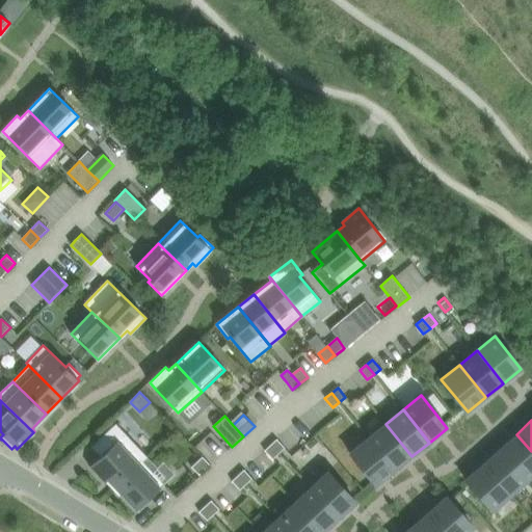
[(115,488),(143,462),(148,457),(115,424),(91,447),(101,457),(90,467),(105,483),(108,480),(115,488)]
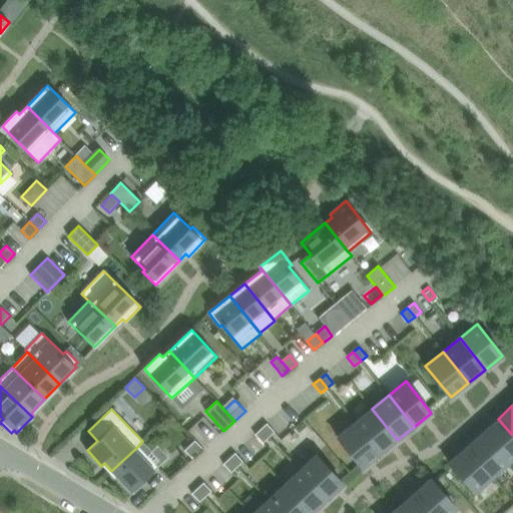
[(372,409),(354,423),(380,454),(397,440),(372,409)]
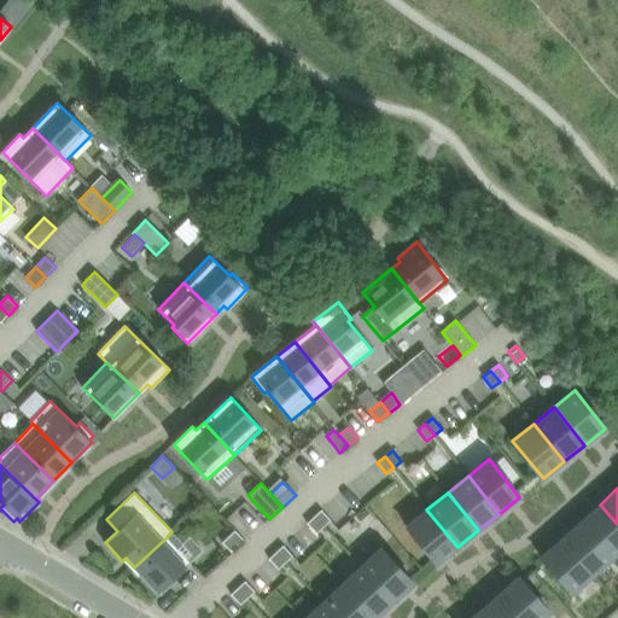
[(617,524),(600,505),(581,523),(612,559),(617,553),(617,524)]
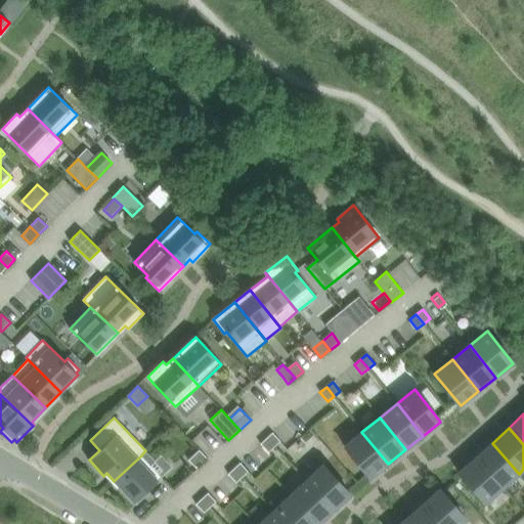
[(361,432),(344,446),(370,478),(388,464),(361,432)]
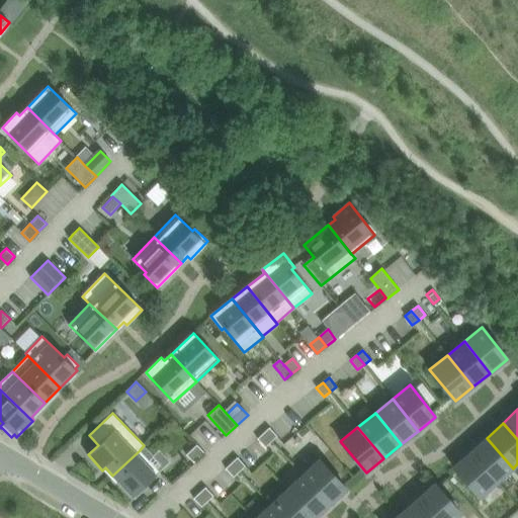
[(269,428),(263,433),(271,442),(277,436),(269,428)]
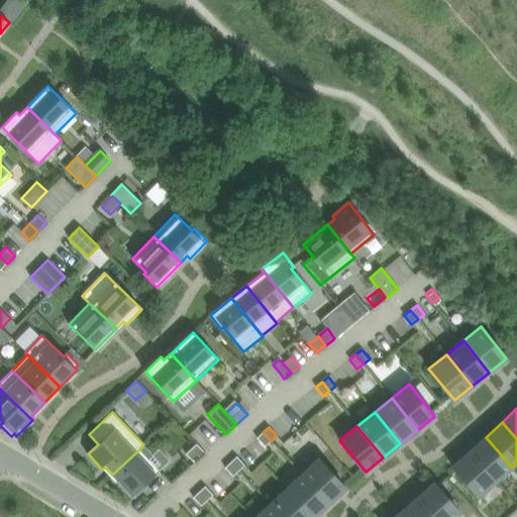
[(263,432),(256,438),(265,446),(271,441),(263,432)]
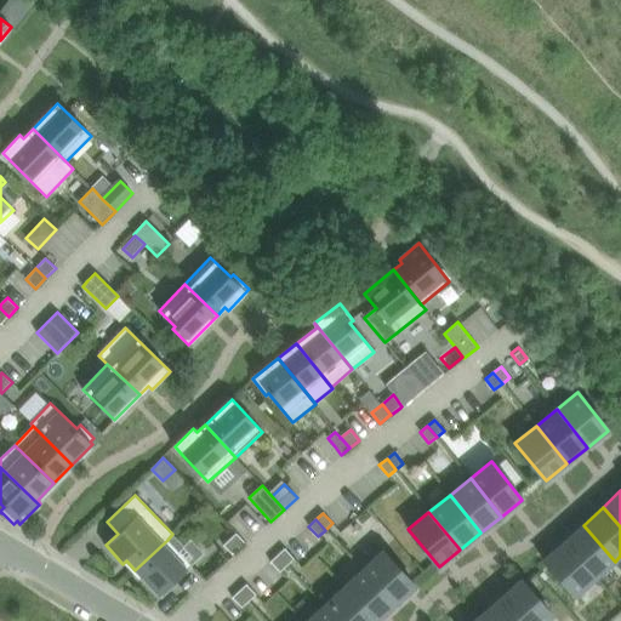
[(584,525),(563,542),(596,579),(615,562),(584,525)]
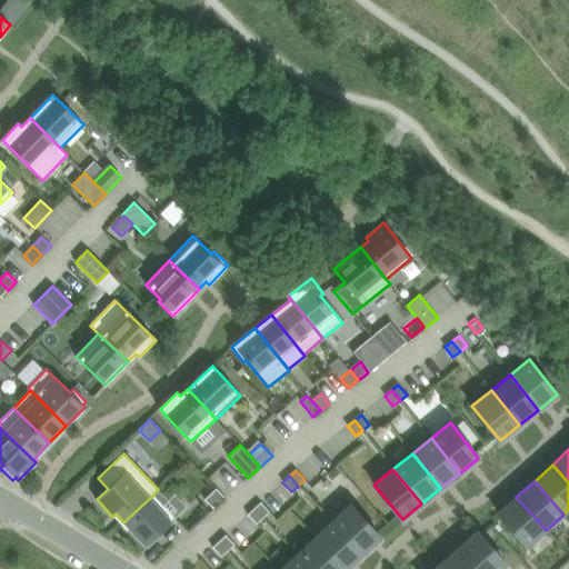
[(203,496),(207,499),(211,505),(223,493),(216,486),(206,493),(203,496)]
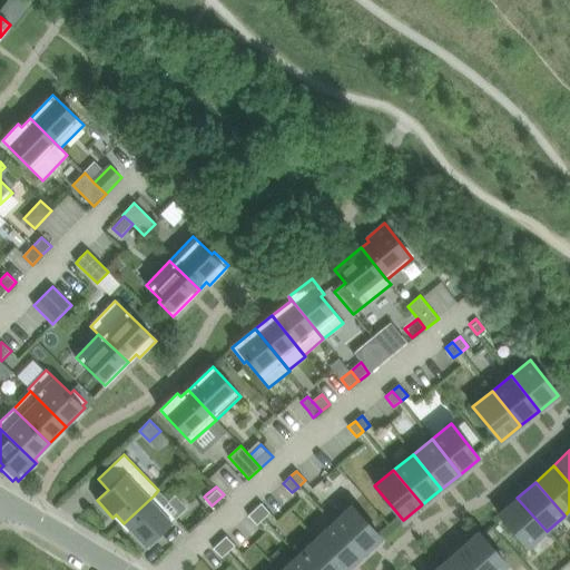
[(154,495),(124,523),(148,549),(163,536),(160,533),(176,519),(154,495)]
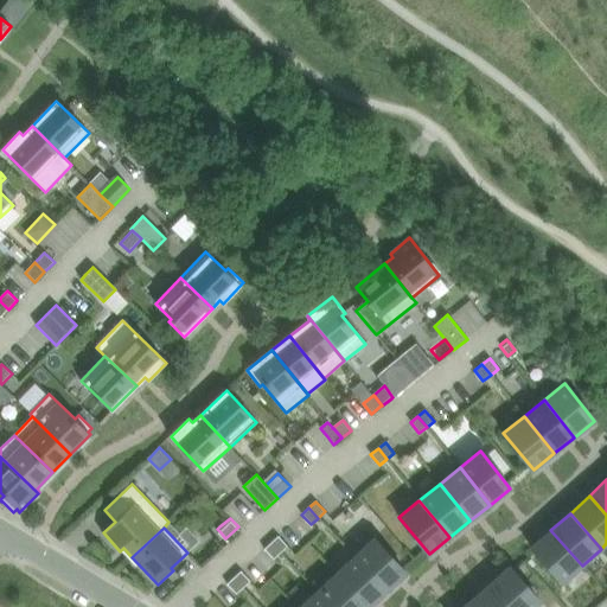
[(550,530),(531,548),(563,583),(582,566),(550,530)]
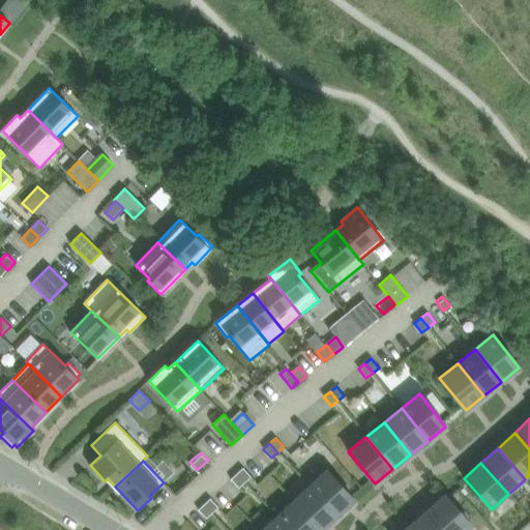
[(243,468),(237,474),(245,482),(251,477),(243,468)]
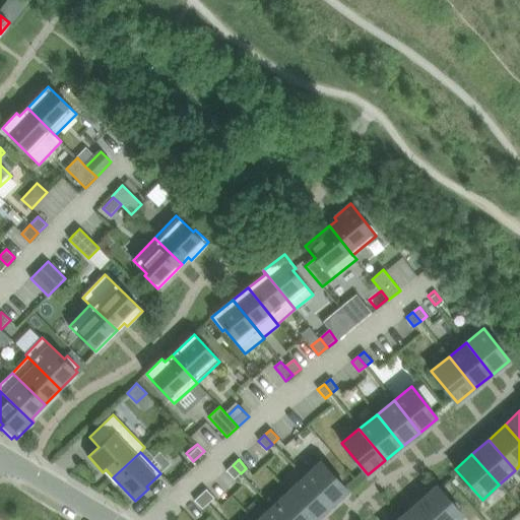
[(320,461),(304,476),(332,506),(348,491),(320,461)]
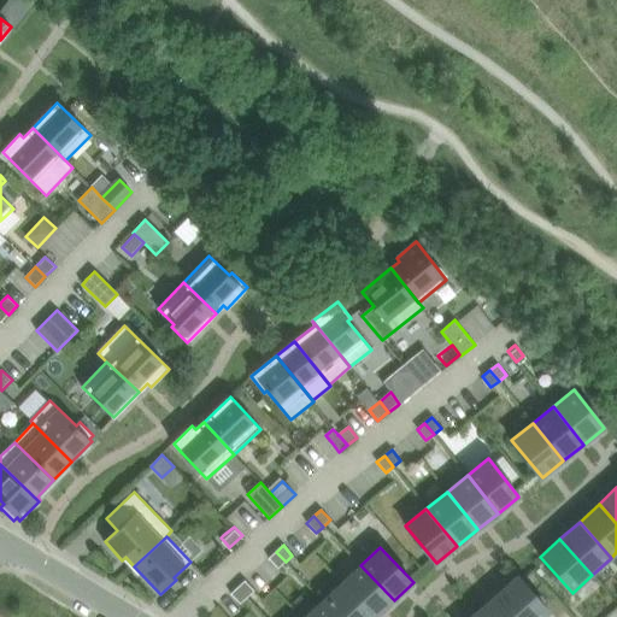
[(276,552),(269,558),(278,569),(286,562),(276,552)]
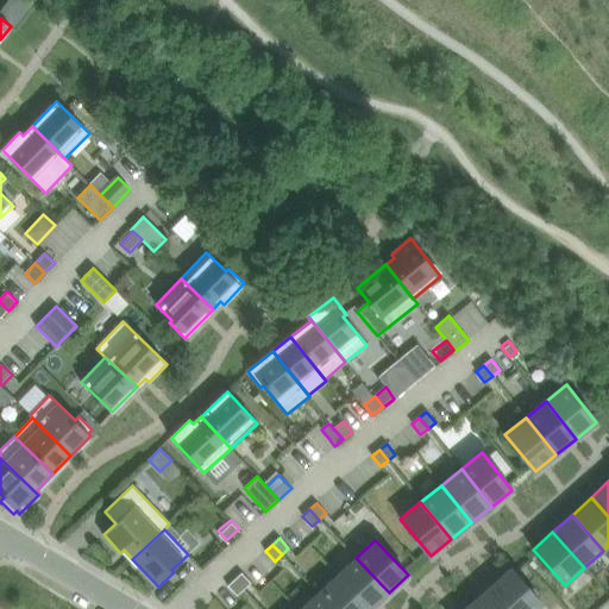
[(356,558),(337,576),(368,608),(371,608),(389,592),(356,558)]
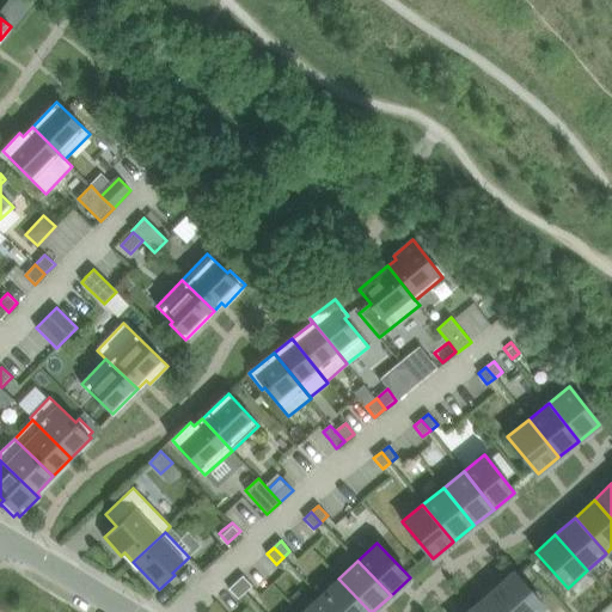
[(513,571),(494,589),(513,611),(539,611),(545,607),(513,571)]
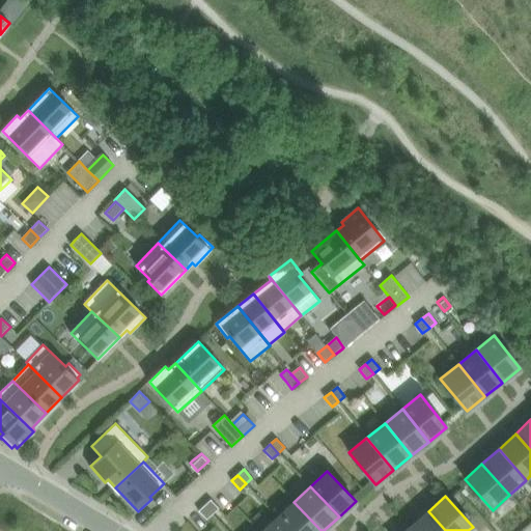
[(211,500),(204,505),(213,513),(219,508),(211,500)]
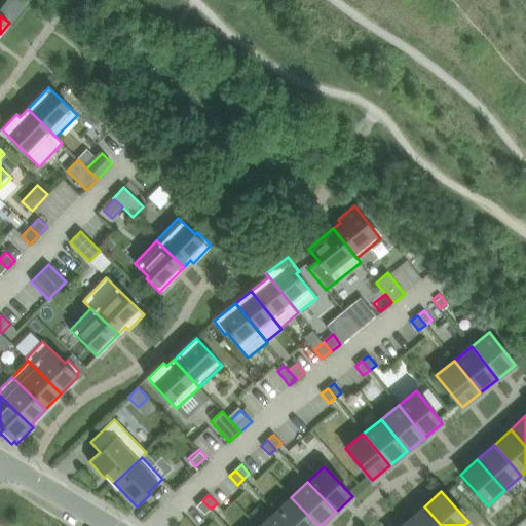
[(317,525),(291,497),(274,513),(287,525),(317,525)]
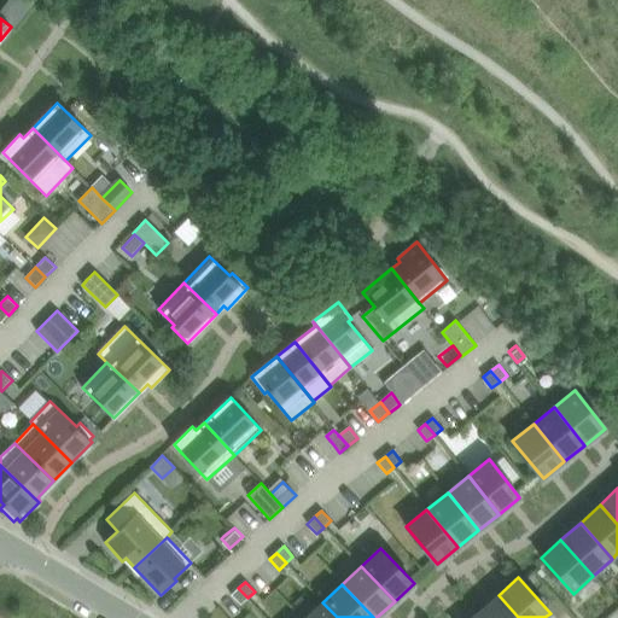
[(238,588),(231,595),(240,605),(248,598),(238,588)]
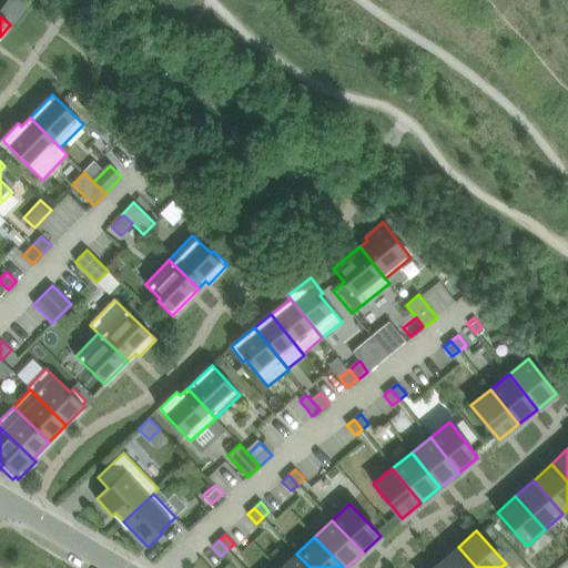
[(476,567),(458,547),(439,563),(444,567),(476,567)]
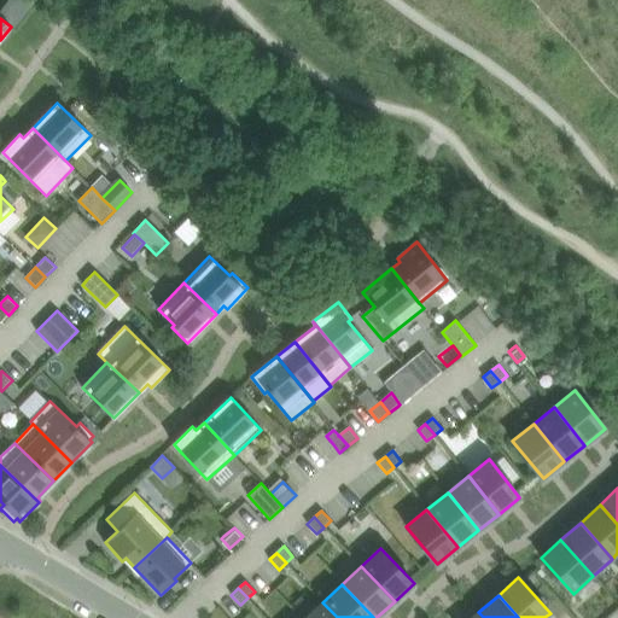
[(337,617),(322,602),(304,617),(337,617)]
